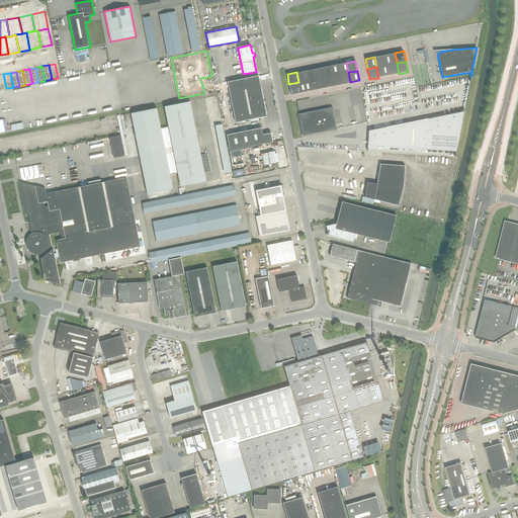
[(340,84),(339,74),(334,75),(329,76),(331,86),(336,85),(340,84)]
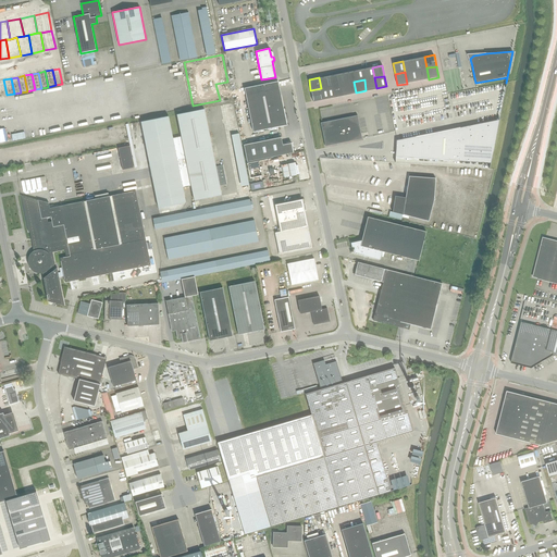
[(277,82),(245,88),(254,132),(286,125),(277,82)]
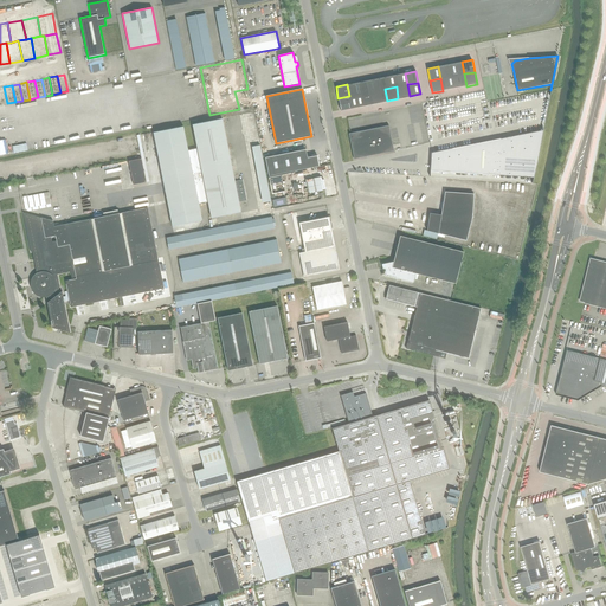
[(352,108),(349,96),(337,98),(340,110),(352,108)]
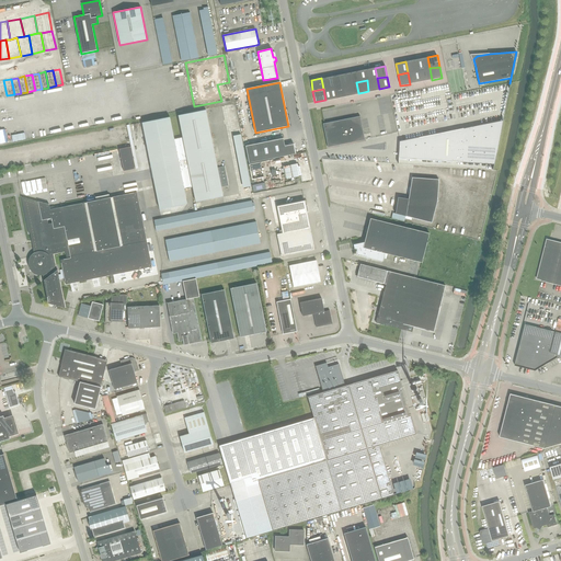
[(170,117),(141,123),(159,209),(186,204),(184,189),(193,187),(195,202),(222,196),(206,110),(178,115),(182,137),(174,139),(170,117)]
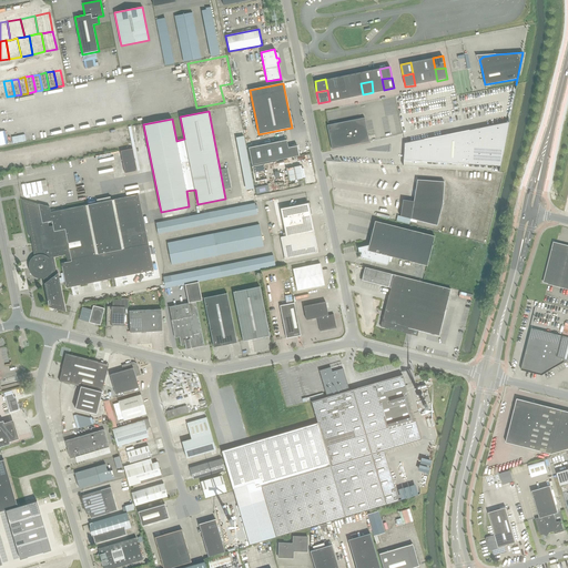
[(332,149),(369,141),(364,118),(327,125),(332,149)]
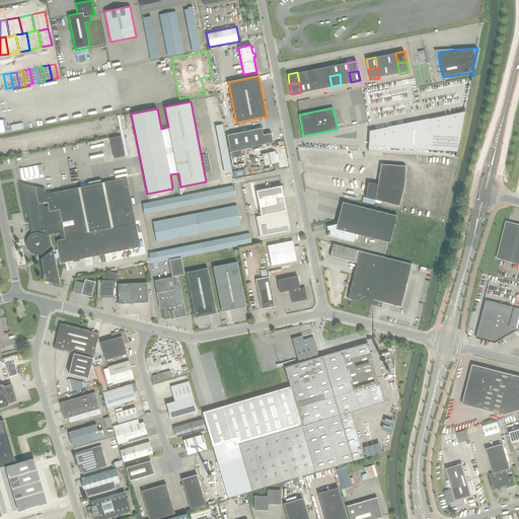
[(427,150),(456,152),(455,157),(456,157),(465,112),(433,118),(432,116),(429,117),(430,119),(370,131),(369,131),(368,146),(427,150)]
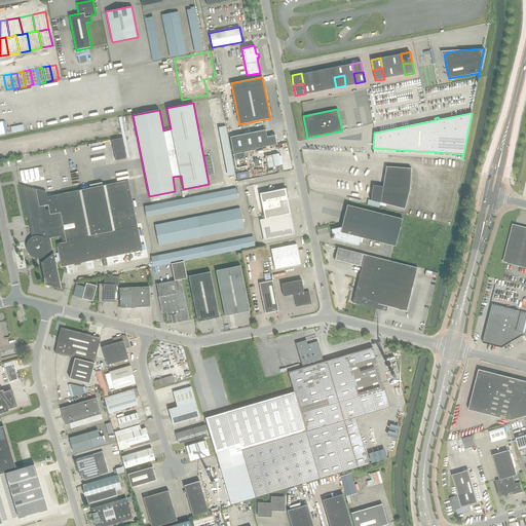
[(236,175),(227,122),(219,124),(228,176),(236,175)]
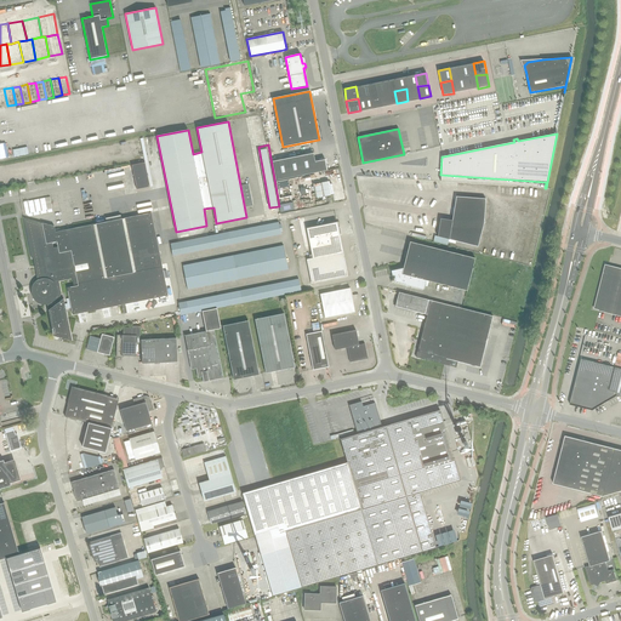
[(28,154),(27,147),(13,151),(15,157),(28,154)]
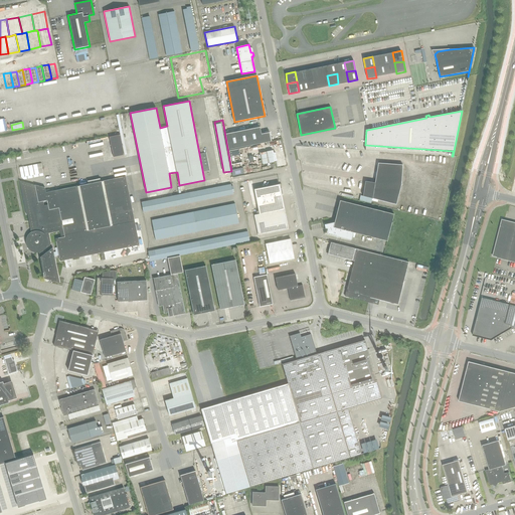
[(270,137),(270,135),(269,132),(262,134),(260,127),(225,134),(228,150),(271,141),(271,138),(270,137)]
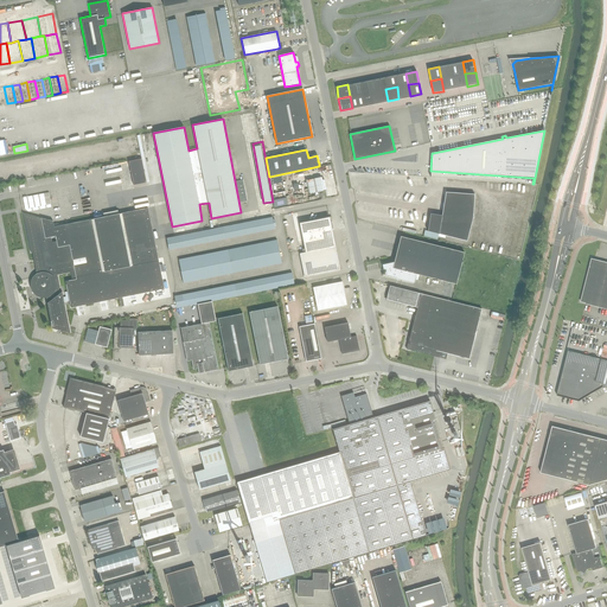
[(141,159),(128,161),(133,185),(146,183),(141,159)]
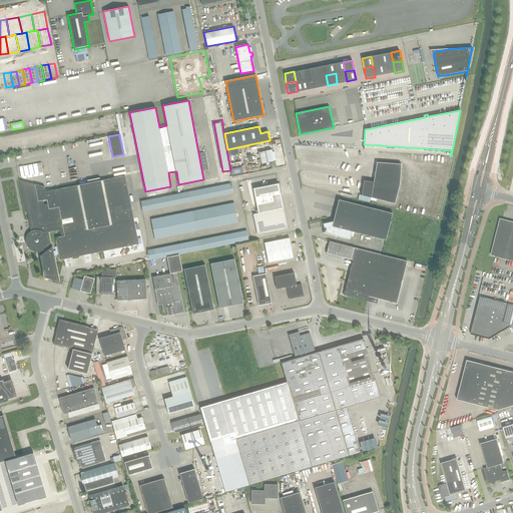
[(205,152),(199,153),(202,171),(208,169),(205,152)]
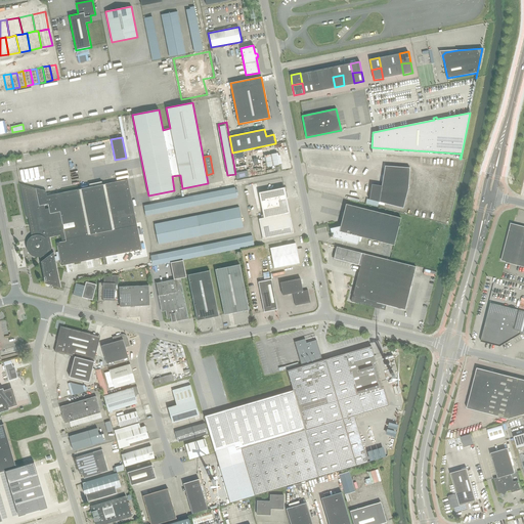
[(19,171),(22,180),(24,182),(24,183),(44,179),(42,166),(24,170),(19,171)]
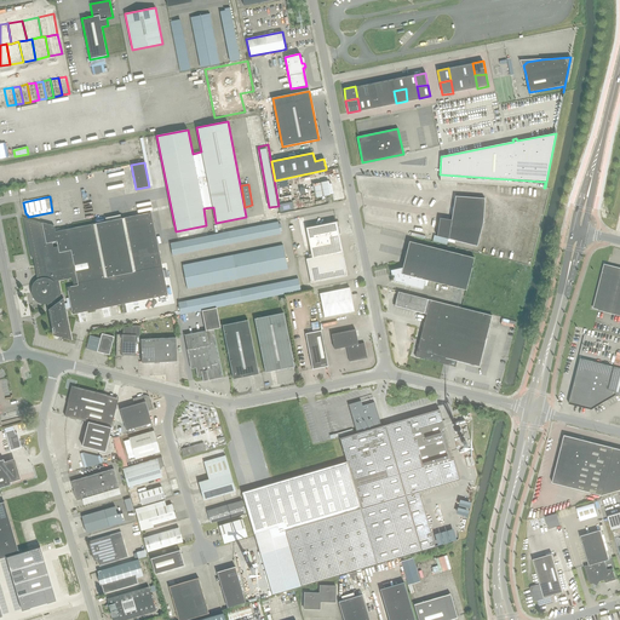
[(440,218),(436,236),(455,241),(477,246),(483,223),(484,199),(455,196),(452,219),(440,218)]
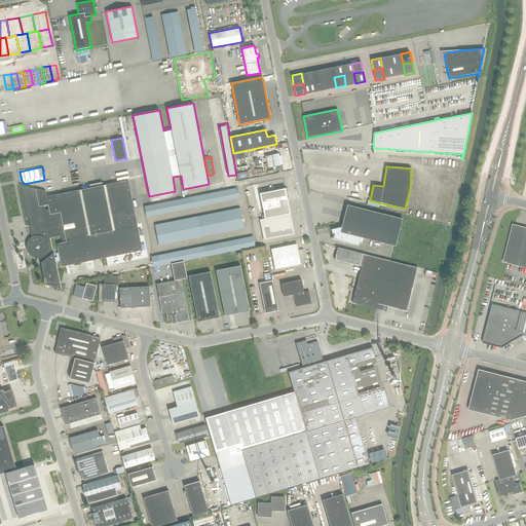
[(57,243),(58,248),(62,266),(142,250),(128,180),(47,196),(46,191),(20,185),(27,219),(30,219),(33,236),(31,237),(29,239),(28,241),(27,243),(26,247),(27,249),(28,252),(29,254),(31,256),(34,257),(36,258),(39,258),(41,258),(43,261),(41,263),(45,284),(52,286),(53,288),(54,287),(61,288),(53,253),(52,254),(49,238),(61,235),(63,242),(57,243)]
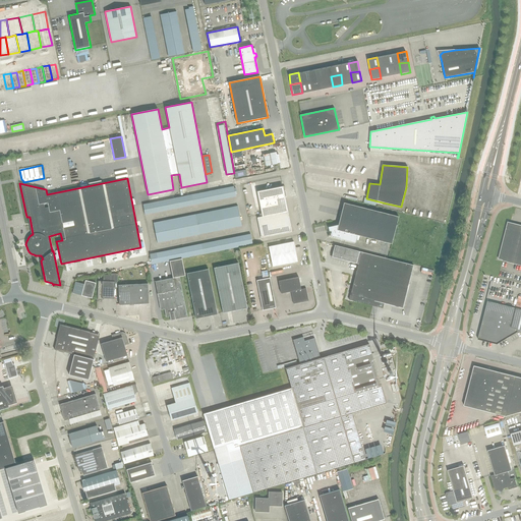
[(262,238),(291,232),(283,186),(257,191),(263,217),(257,218),(262,238)]
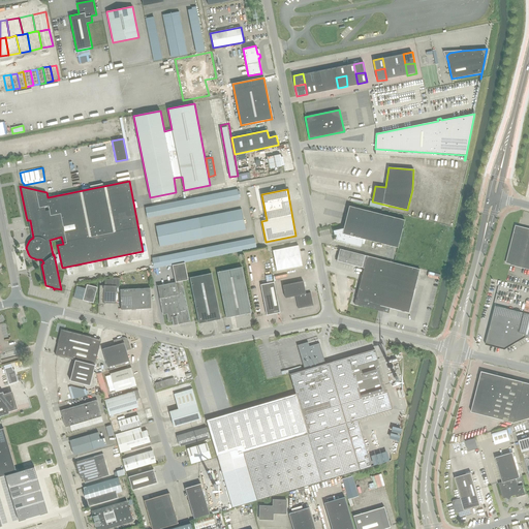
[(363,239),(398,247),(404,220),(349,206),(343,228),(333,230),(334,235),(335,237),(336,237),(336,239),(335,240),(361,246),(363,239)]
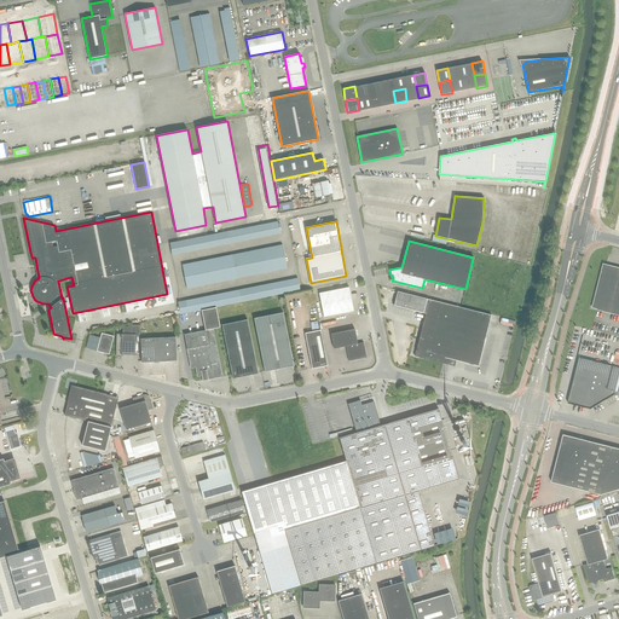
[(618,314),(618,267),(603,264),(591,308),(597,310),(596,310),(618,314)]
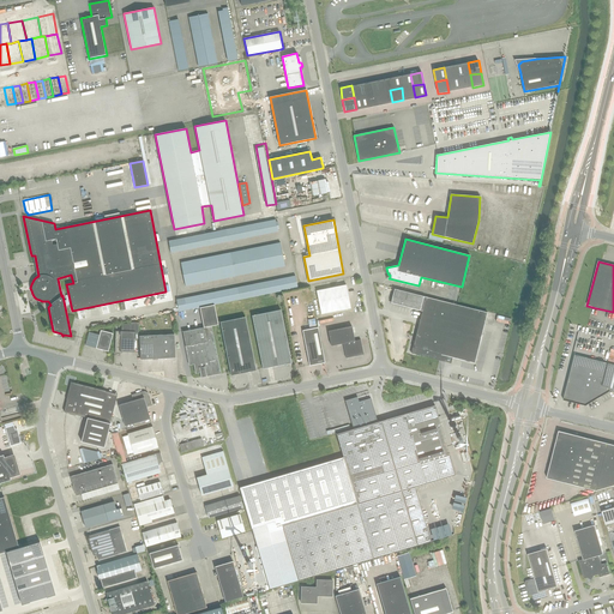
[(317,290),(321,314),(350,308),(345,284),(317,290)]
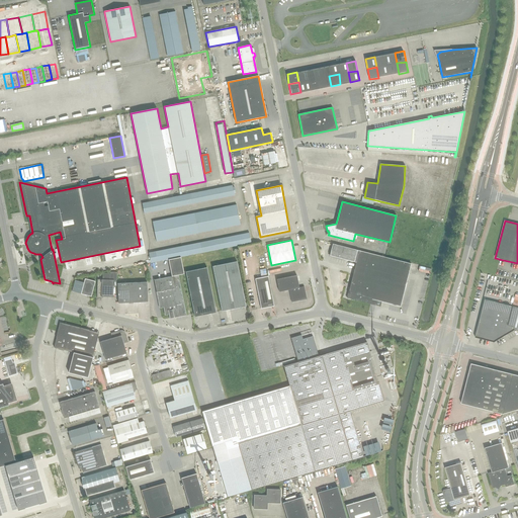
[(331,251),(330,256),(342,259),(356,262),(359,250),(333,244),(331,251)]
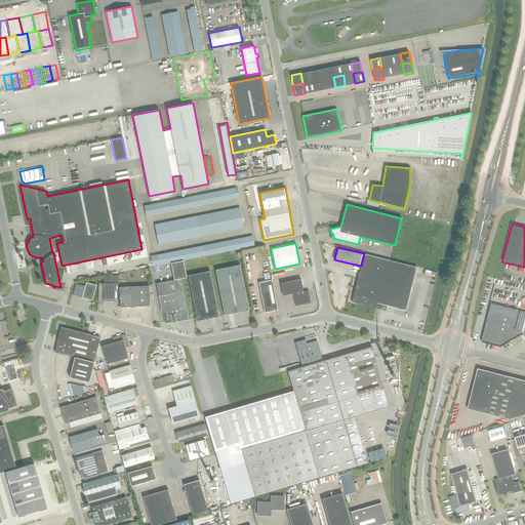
[(361,266),(356,283),(352,301),(380,310),(381,305),(406,311),(416,267),(364,253),(361,266)]
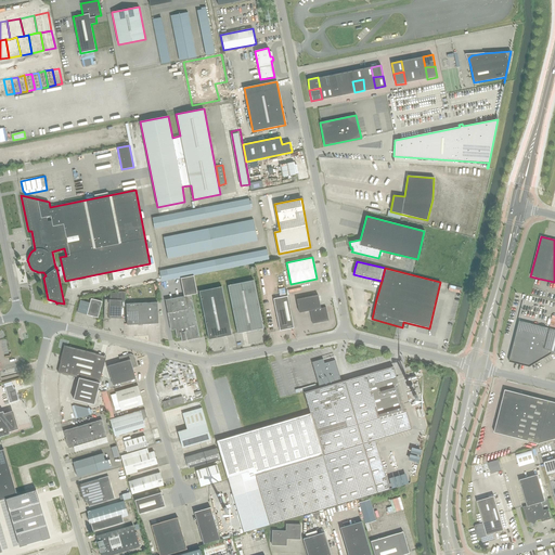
[(177,337),(181,336),(181,340),(185,340),(186,339),(188,339),(199,337),(191,295),(197,293),(194,275),(181,278),(184,296),(165,299),(171,330),(176,328),(177,337)]
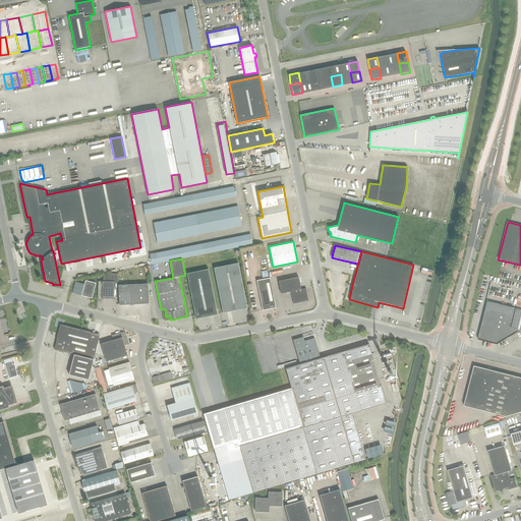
[(223,312),(242,309),(247,308),(238,263),(214,268),(223,312)]
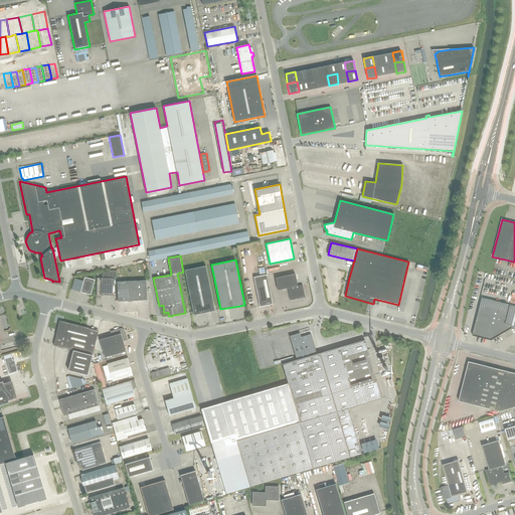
[(193,315),(198,314),(214,311),(205,266),(184,270),(193,315)]
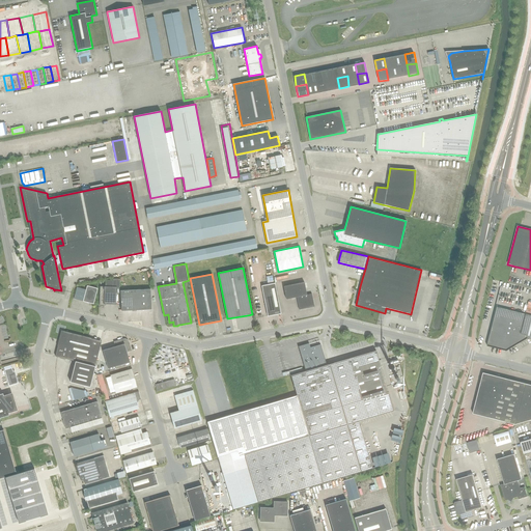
[(100,286),(100,305),(105,305),(105,304),(116,304),(116,286),(119,287),(120,279),(113,279),(113,280),(105,280),(105,286),(100,286)]
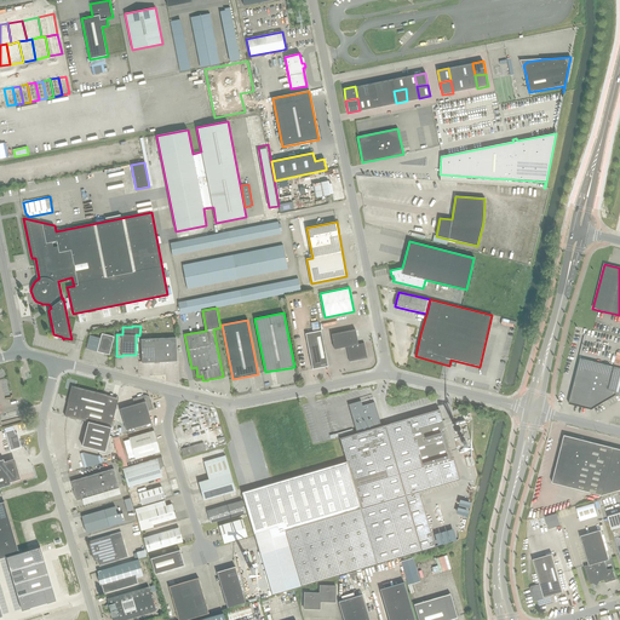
[(367,357),(365,343),(359,344),(355,329),(331,334),(334,349),(346,346),(349,361),(367,357)]
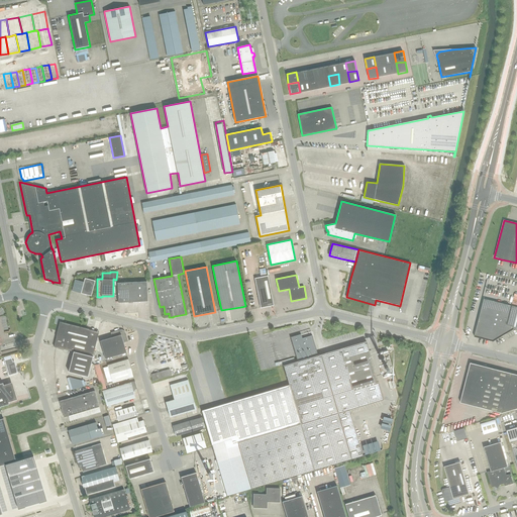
[(261,308),(262,308),(274,305),(268,276),(254,278),(261,308)]
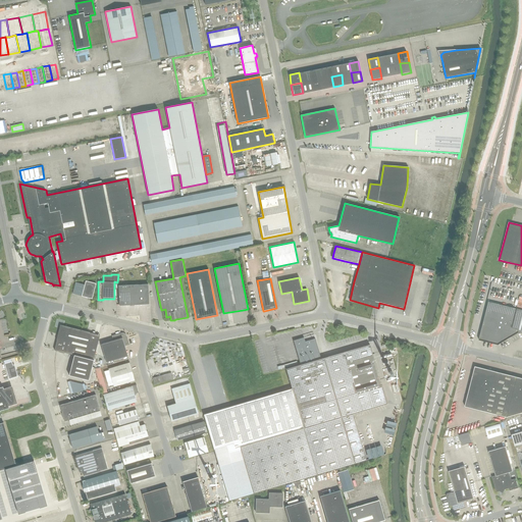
[(75,282),(72,294),(82,296),(88,298),(92,299),(96,283),(86,280),(85,284),(75,282)]
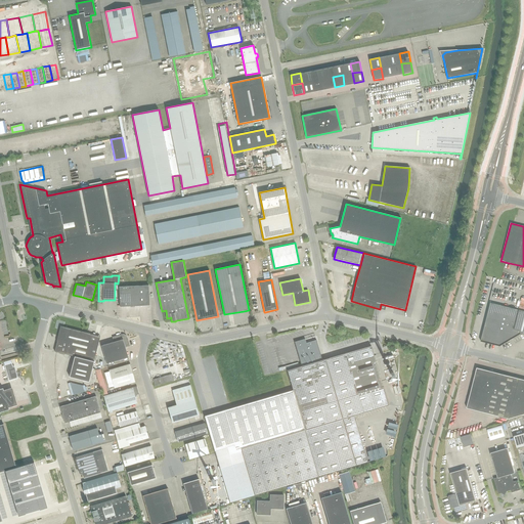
[(120,306),(148,305),(149,305),(148,286),(119,287),(120,306)]
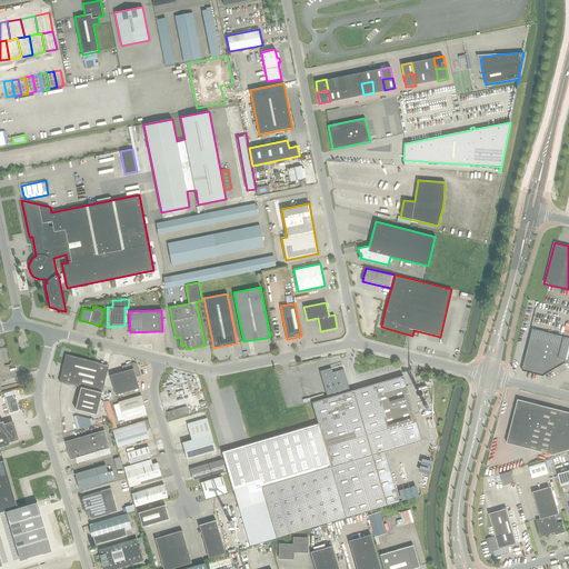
[(568,362),(568,337),(532,329),(522,370),(542,376),(566,362),(568,362)]
